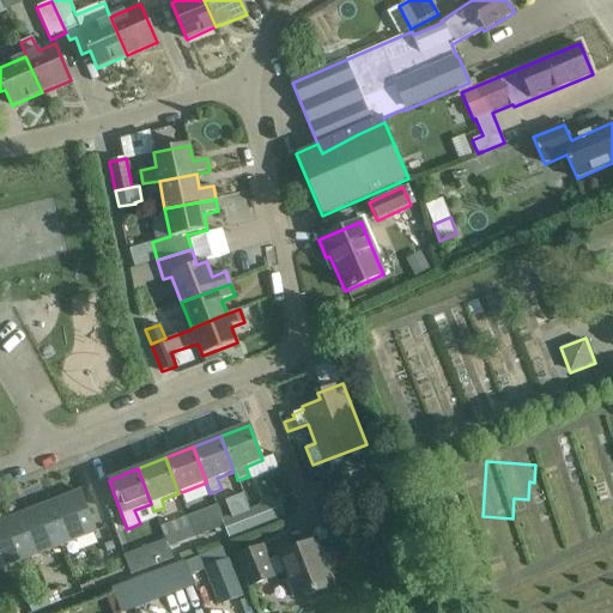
[(334,489),(323,493),(328,505),(339,502),(334,489)]
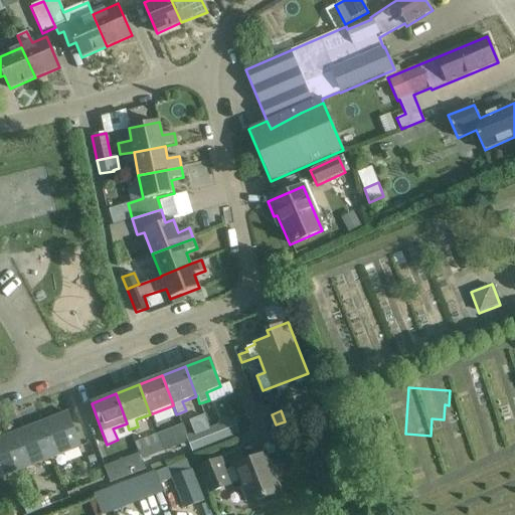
[(67,412),(39,423),(53,458),(80,447),(67,412)]
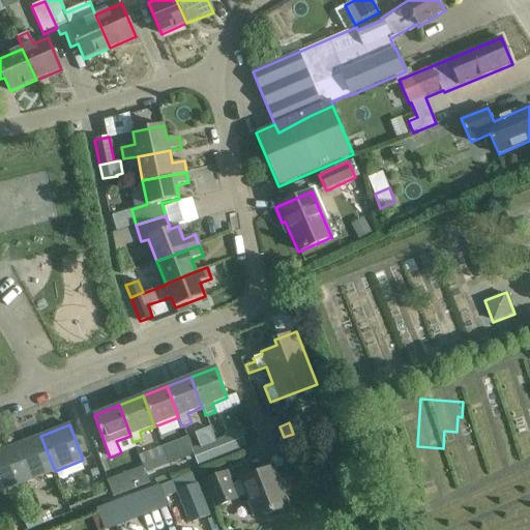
[(215,441),(221,455),(246,446),(240,432),(215,441)]
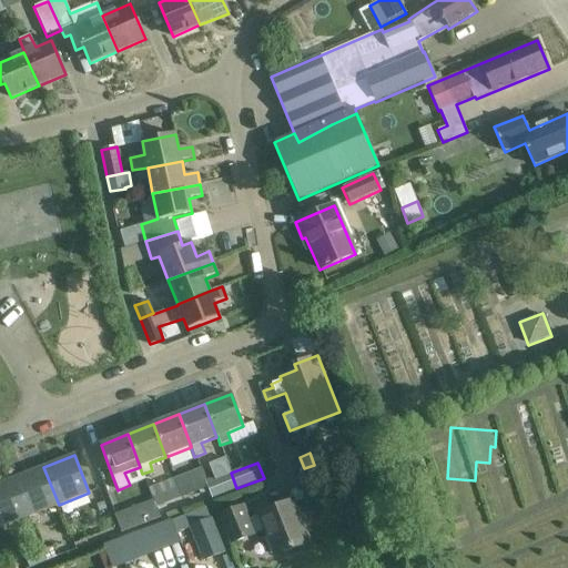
[(43,467),(13,478),(28,516),(59,505),(43,467)]
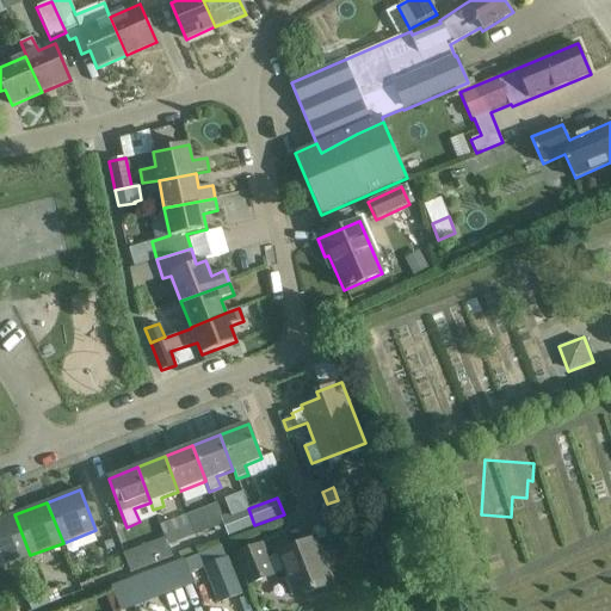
[(254,525),(248,508),(221,519),(223,524),(227,536),(254,525)]
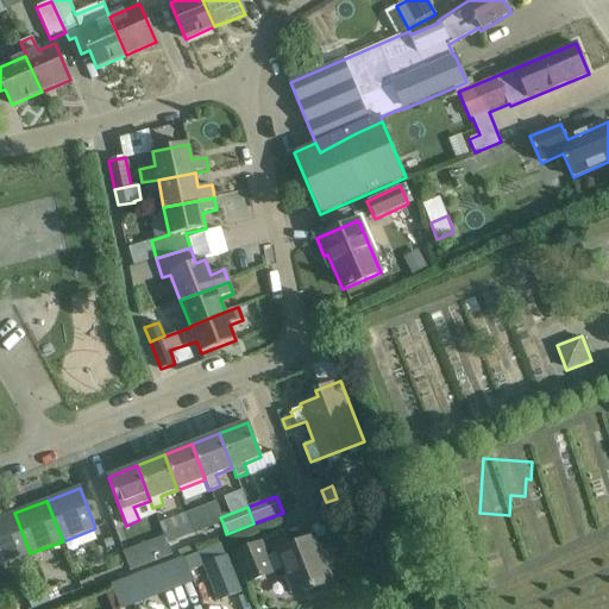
[(195,533),(223,522),(220,518),(218,512),(190,522),(193,528),(195,533)]
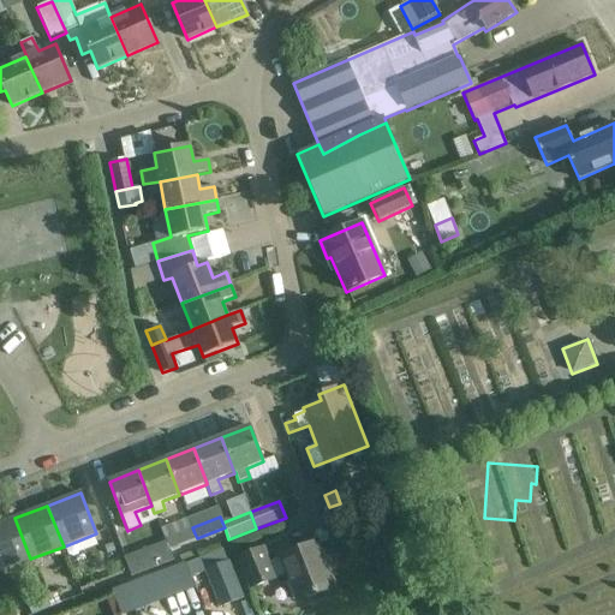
[(15,518),(0,524),(0,571),(30,559),(15,518)]
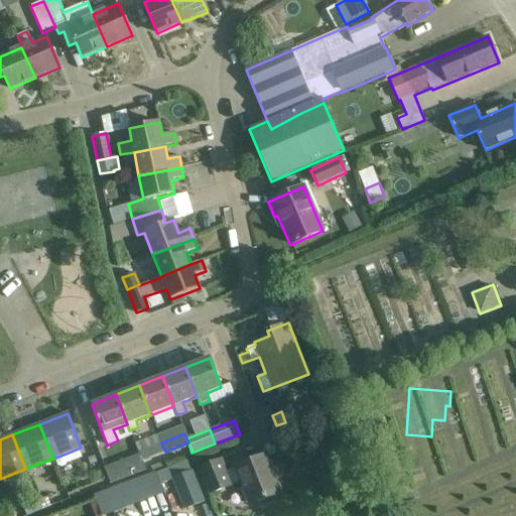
[(112,460),(136,454),(133,442),(109,448),(112,460)]
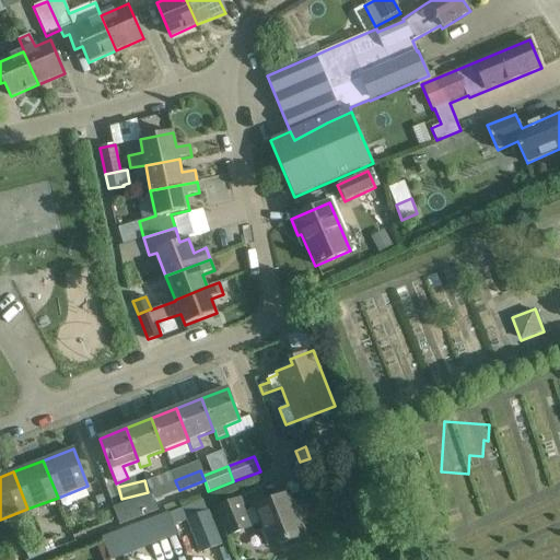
[(177,486),(175,480),(150,490),(152,496),(154,500),(179,490),(177,486)]
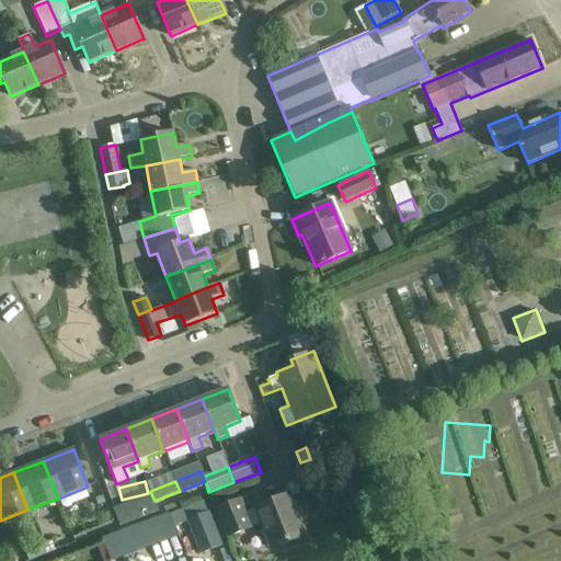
[(262,523),(272,550),(306,537),(288,493),(255,506),(255,508),(247,512),(241,499),(216,508),(227,537),(252,527),(262,523)]
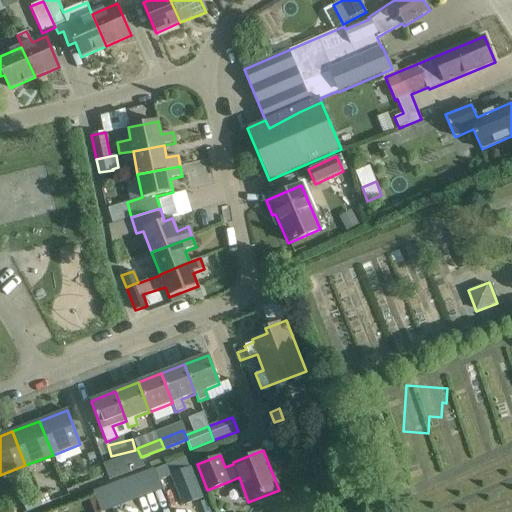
[(144,466),(141,457),(139,453),(104,466),(109,479),(144,466)]
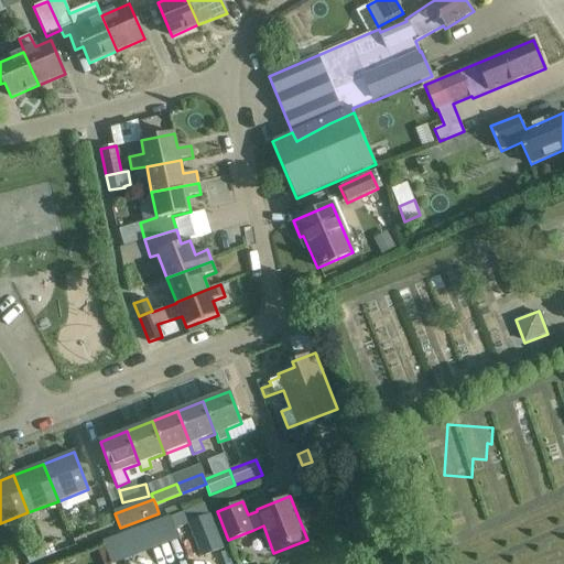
[(184,512),(171,518),(174,529),(188,523),(184,512)]
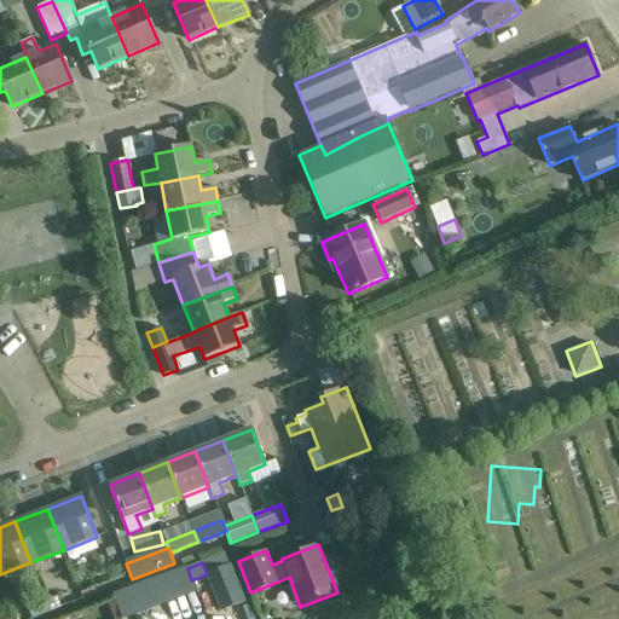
[(229,565),(207,574),(220,609),(243,601),(229,565)]
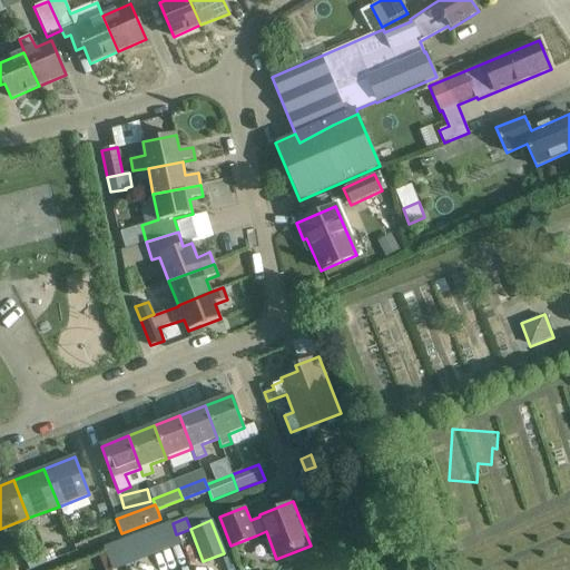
[(169,521),(104,547),(112,569),(178,543),(169,521)]
